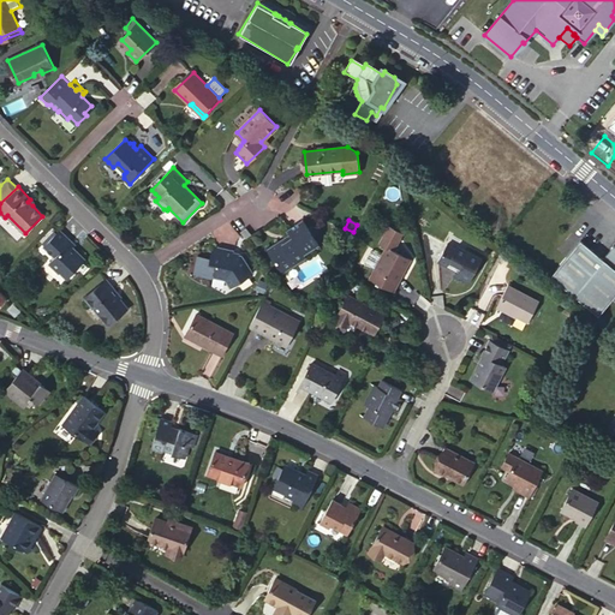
[(280,240),(267,249),(280,270),(294,262),(296,264),(305,257),(304,255),(318,246),(314,238),(309,232),(302,221),(287,231),(290,236),(285,238),(286,242),(282,244),(280,240)]
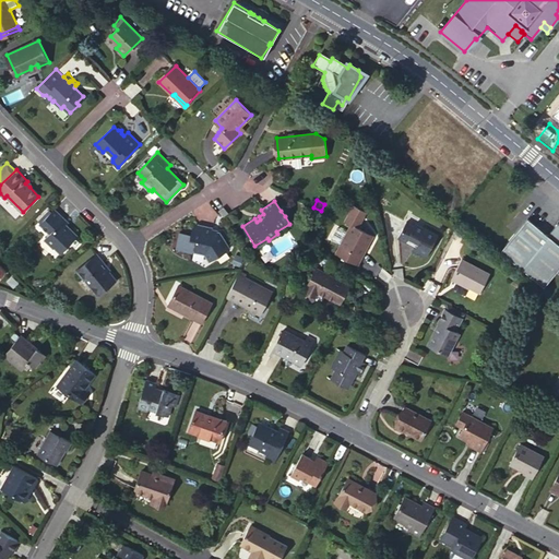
[(351,224),(357,227),(365,212),(353,205),(345,222),(351,224)]
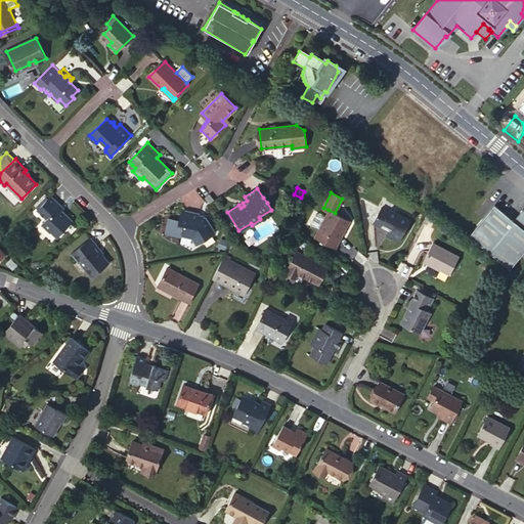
[(51,194),(36,210),(45,219),(40,224),(49,232),(51,231),(57,236),(73,221),(66,214),(64,215),(59,211),(62,208),(63,209),(64,209),(51,194)]
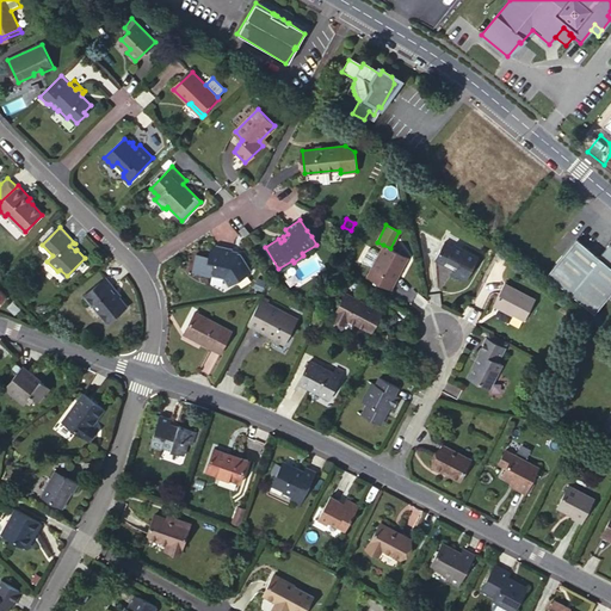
[(313,227),(307,230),(312,236),(316,234),(313,227)]
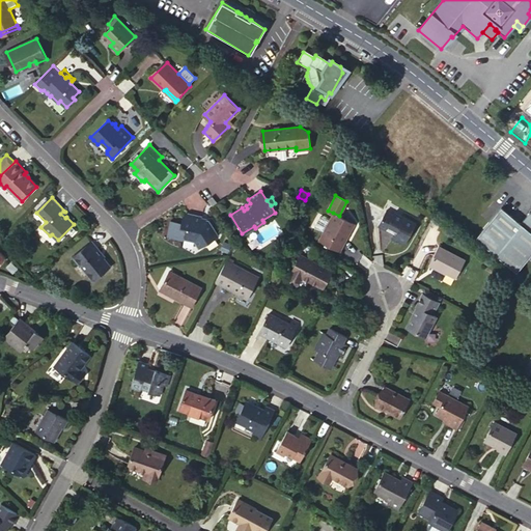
[(519,223),(499,207),(474,239),(515,273),(527,258),(530,260),(530,213),(529,212),(519,223)]
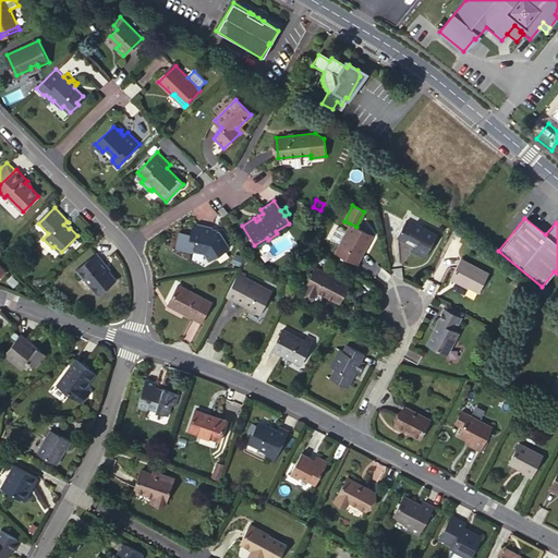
[(414,246),(412,250),(416,252),(424,256),(436,234),(414,222),(412,226),(404,221),(397,237),(414,246)]
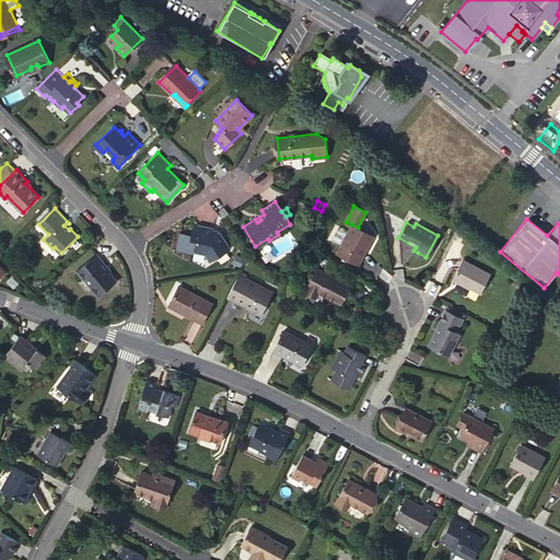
[(194,253),(195,252),(206,254),(210,260),(230,247),(220,231),(212,230),(212,226),(198,223),(194,226),(191,234),(179,232),(176,249),(194,253)]
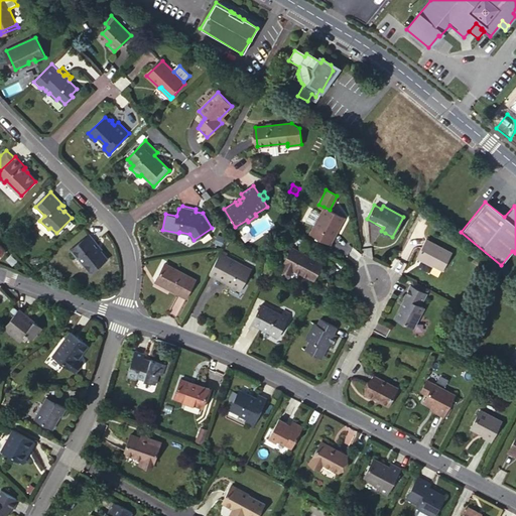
[(337,231),(344,218),(330,210),(324,207),(319,214),(313,226),(309,234),(327,242),(334,230),(337,231)]
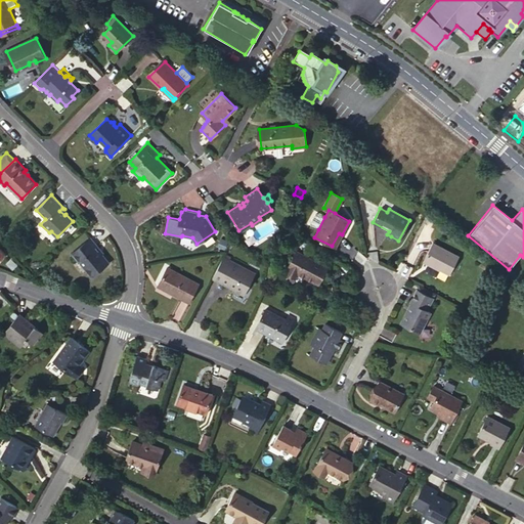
[(318,229),(324,217),(317,214),(314,214),(310,222),(311,225),(318,229)]
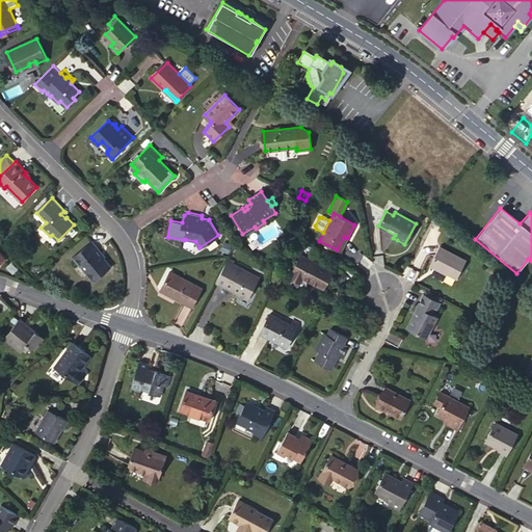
[(347,238),(344,237),(337,249),(340,251),(347,238)]
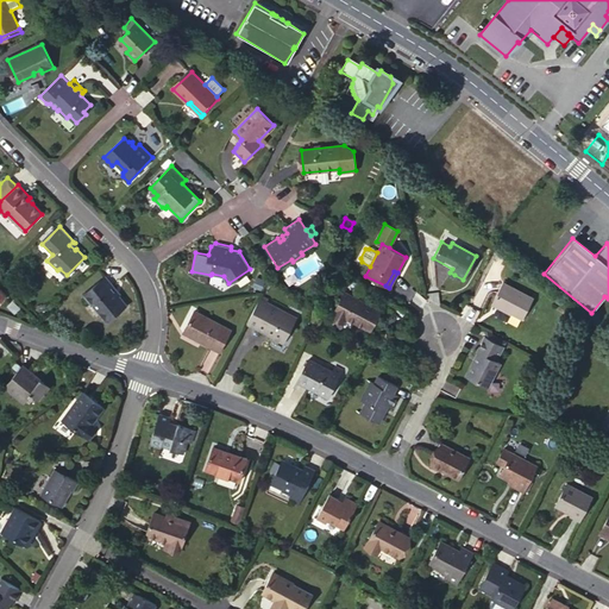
[(454,275),(450,272),(449,271),(444,280),(450,282),(454,275)]
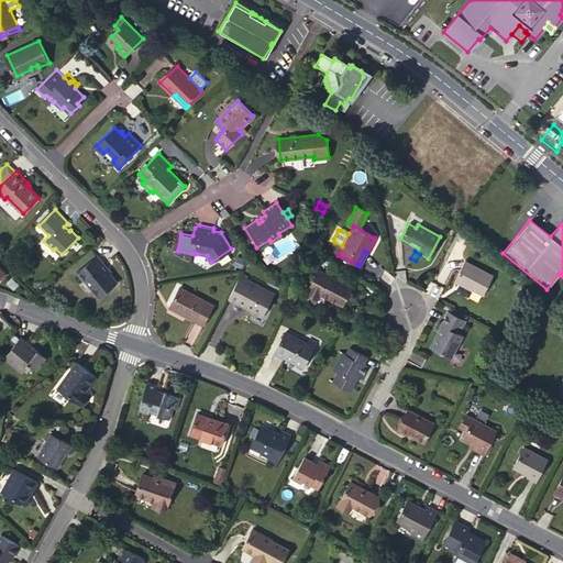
[(99,296),(116,282),(102,265),(103,263),(97,255),(76,273),(83,279),(84,279),(99,296)]
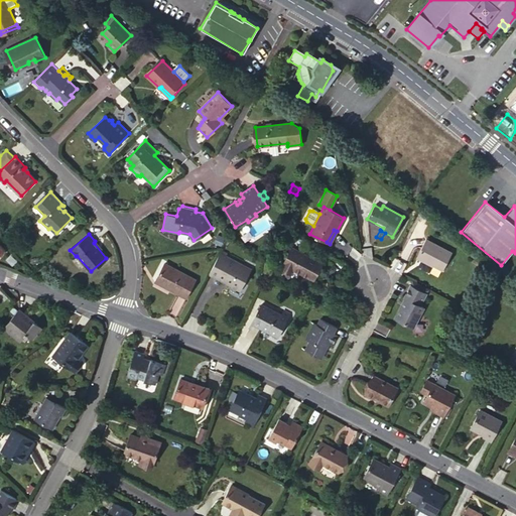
[(425,240),(416,258),(441,270),(450,253),(425,240)]
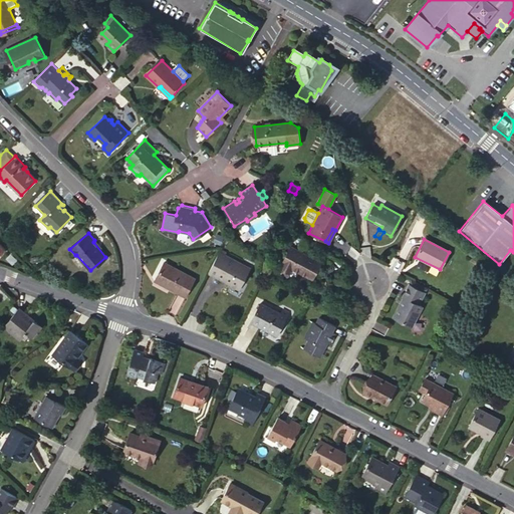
[(290,268),(306,276),(315,259),(289,246),(278,266),(289,271),(290,268)]
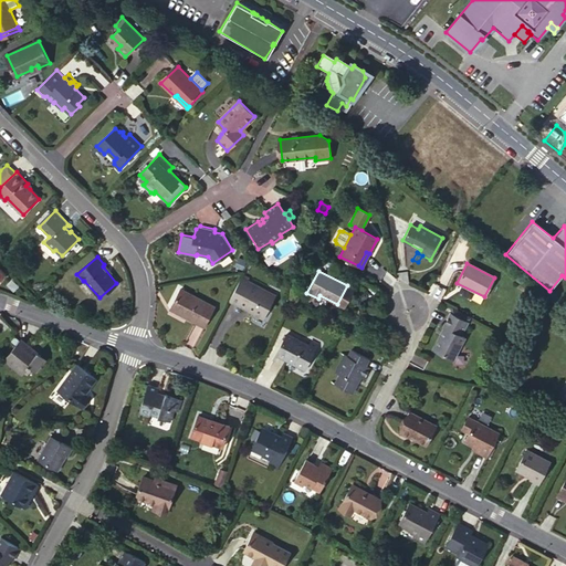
[(240,278),(227,303),(228,303),(230,300),(264,317),(275,296),(244,280),(240,278)]
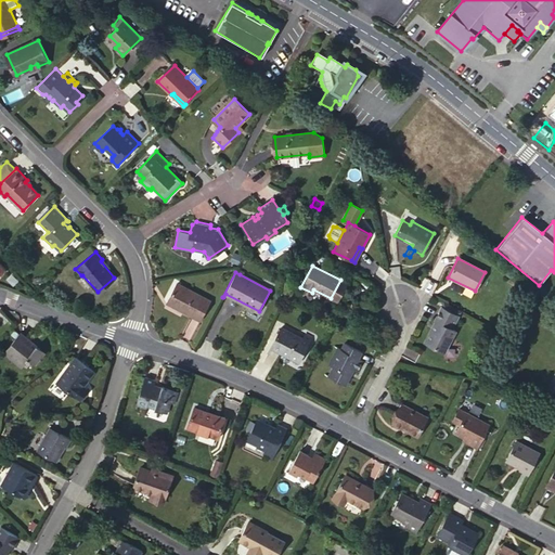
[(340,280),(331,298),(336,301),(346,284),(340,280)]
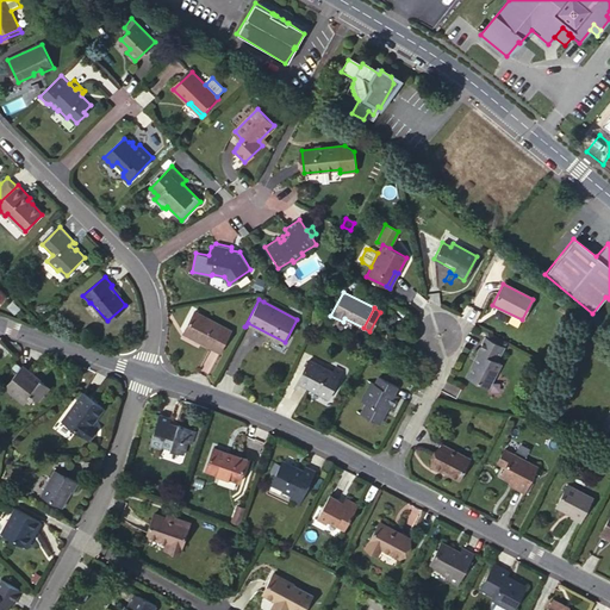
[(193,311),(182,330),(201,341),(200,343),(218,353),(230,330),(193,311)]
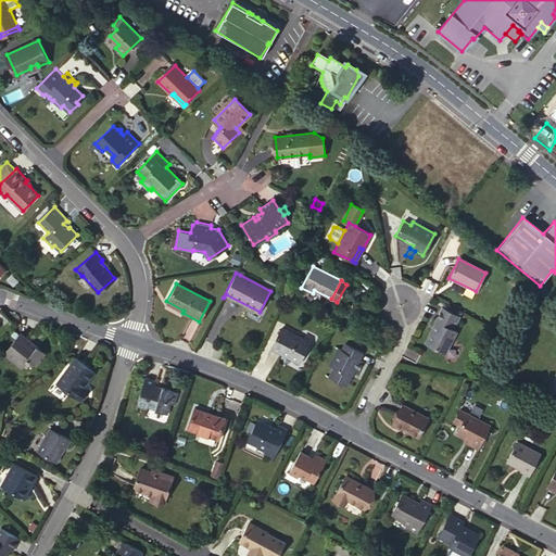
[(184,311),(166,301),(165,304),(182,313),(184,311)]
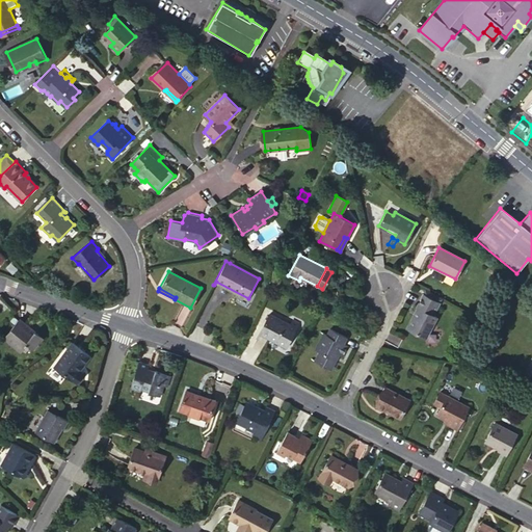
[(442,298),(425,291),(423,294),(439,303),(442,298)]
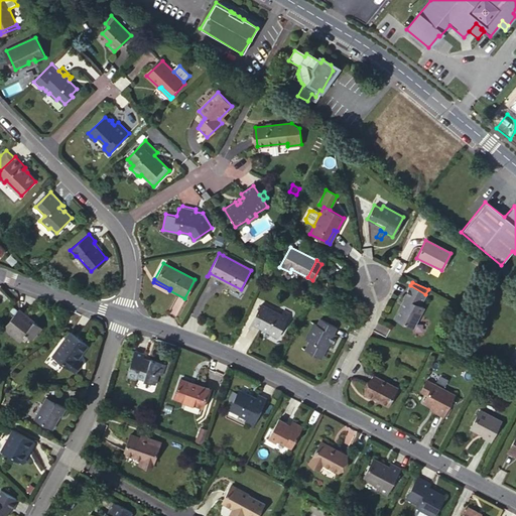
[(400,307),(394,318),(413,329),(423,308),(419,306),(425,294),(410,285),(404,298),(406,299),(402,307),(400,307)]
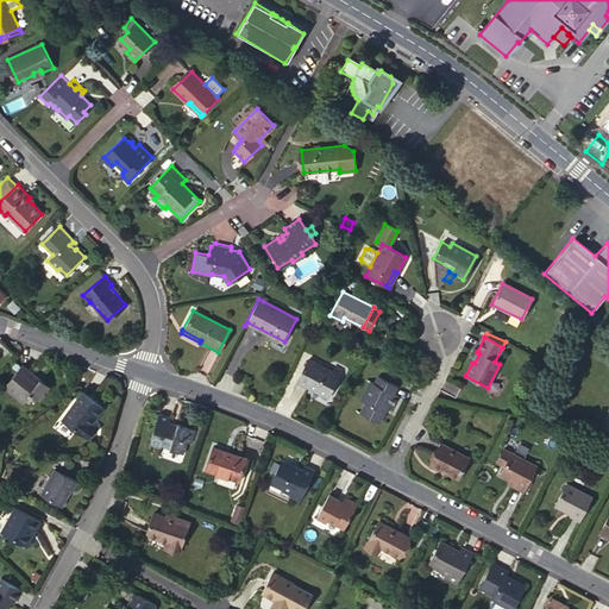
[(332,371),(308,359),(296,382),(327,396),(341,369),(334,365),(332,371)]
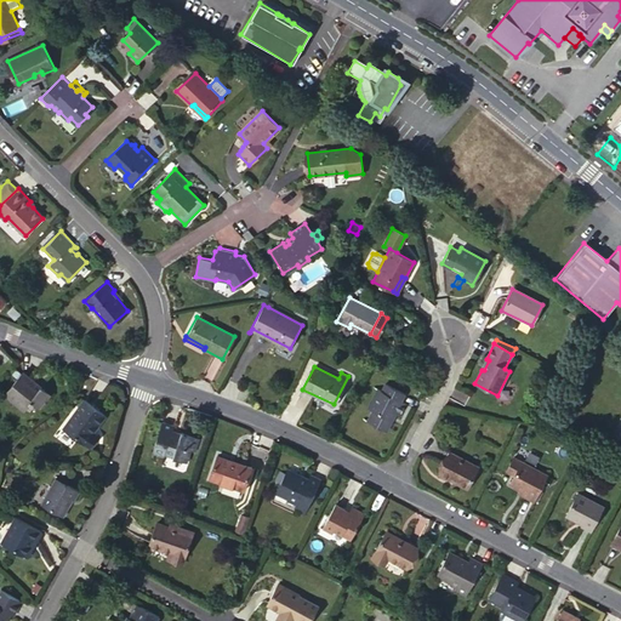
[(30,379),(22,371),(5,392),(24,409),(23,406),(29,400),(30,402),(33,399),(39,404),(50,392),(32,377),(30,379)]
